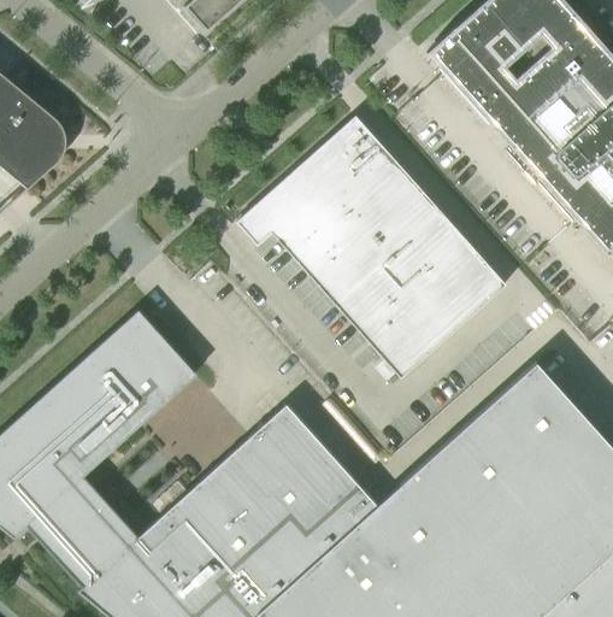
[(192,0),(186,6),(208,31),(242,0),(192,0)]
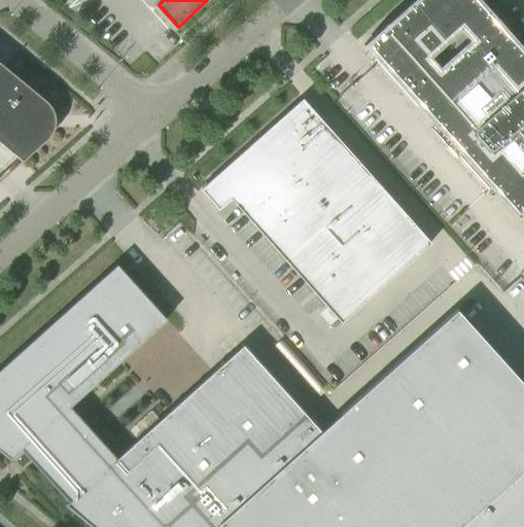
[(523,47),(482,0),(414,0),(365,44),(379,60),(520,218),(523,214),(523,47)]
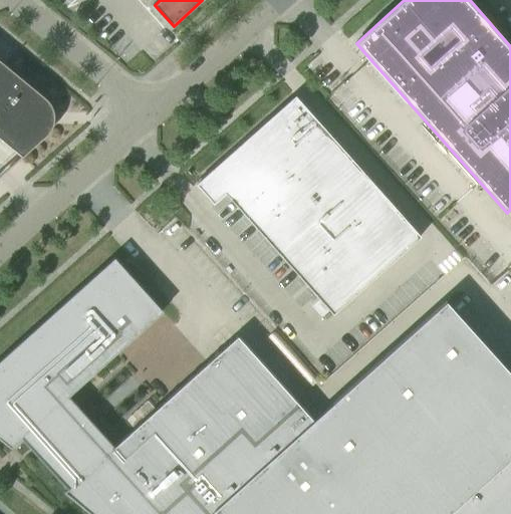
[(0,57),(0,136),(24,157),(49,134),(51,132),(52,130),(53,127),(54,125),(55,123),(55,120),(56,118),(56,116),(56,113),(55,111),(55,109),(54,107),(53,104),(52,102),(51,100),(50,99),(48,97),(46,95),(44,94),(42,93),(8,64),(0,57)]
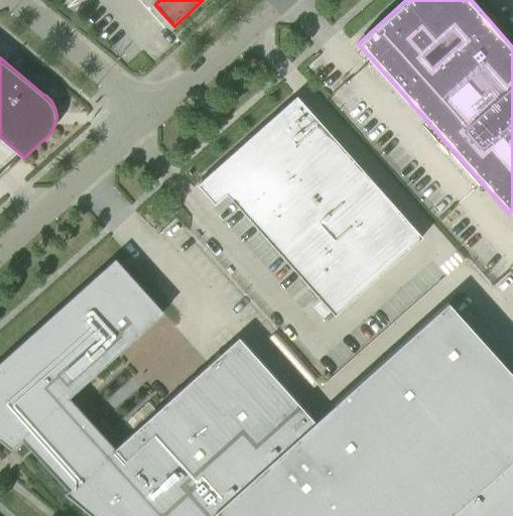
[(298,97),(199,185),(216,206),(228,195),(337,316),(424,238),(298,97)]
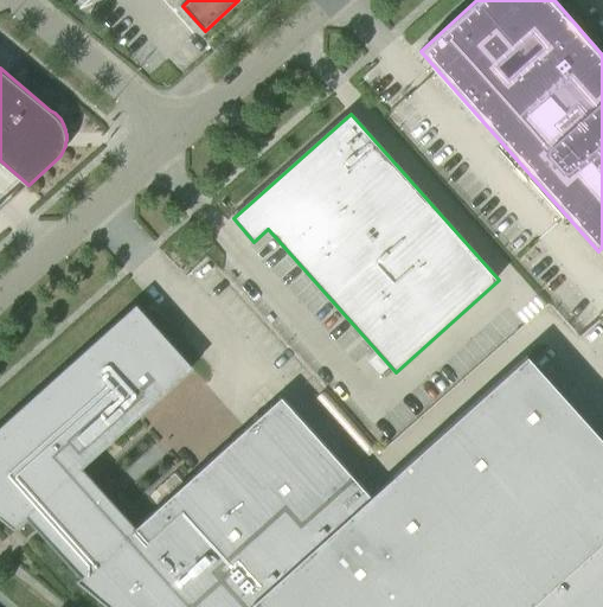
[(29,517),(40,531),(82,577),(77,581),(109,606),(602,606),(602,441),(527,357),(371,497),(301,417),(282,397),(193,478),(133,531),(79,471),(140,416),(194,368),(138,305),(0,427),(0,516),(15,529),(29,517)]
